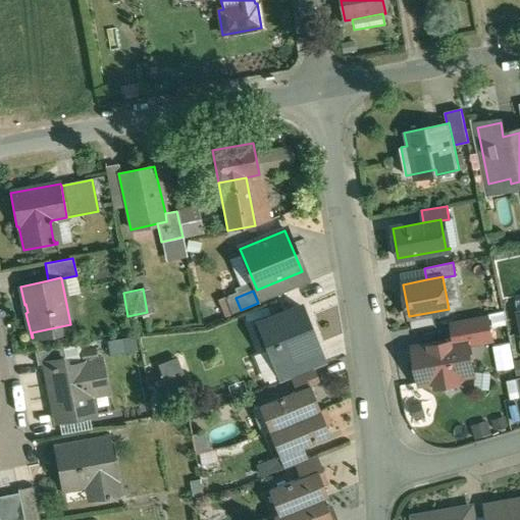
[(300,306),(258,323),(280,381),(290,378),(291,377),(283,359),(310,348),(316,346),(300,306)]
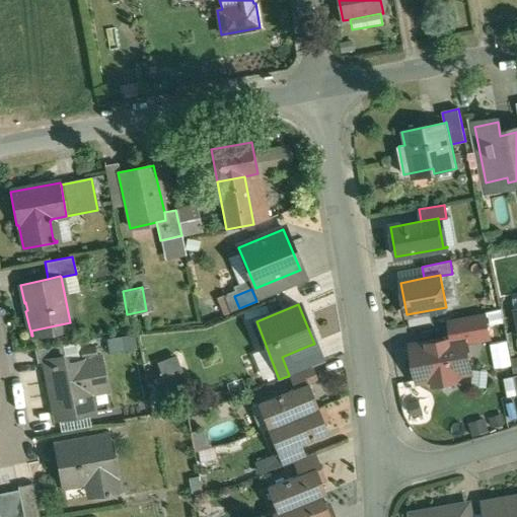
[(485,313),(450,320),(449,319),(453,340),(463,338),(464,343),(490,339),(485,313)]
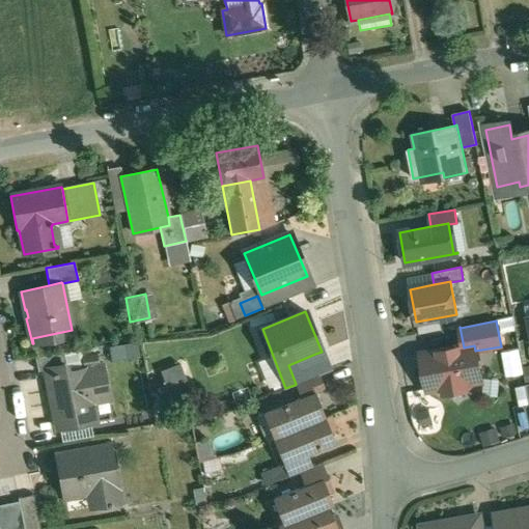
[(133,343),(104,345),(105,359),(133,357),(133,343)]
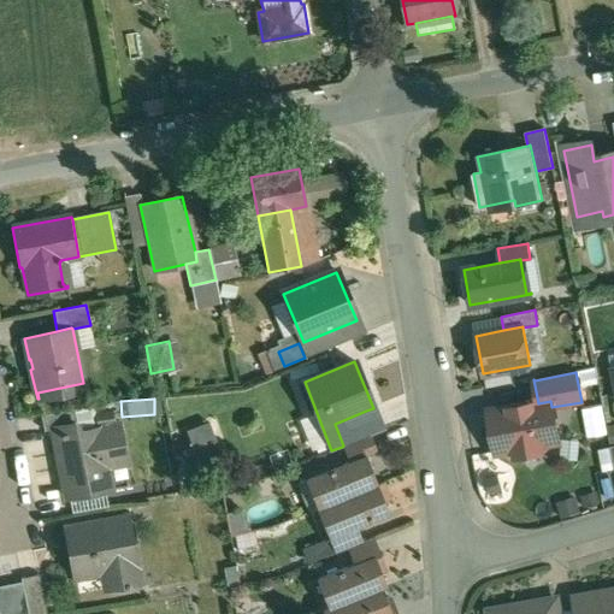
[(538,403),(490,412),(496,452),(515,448),(517,456),(541,452),(539,443),(558,441),(551,407),(550,401),(538,403)]
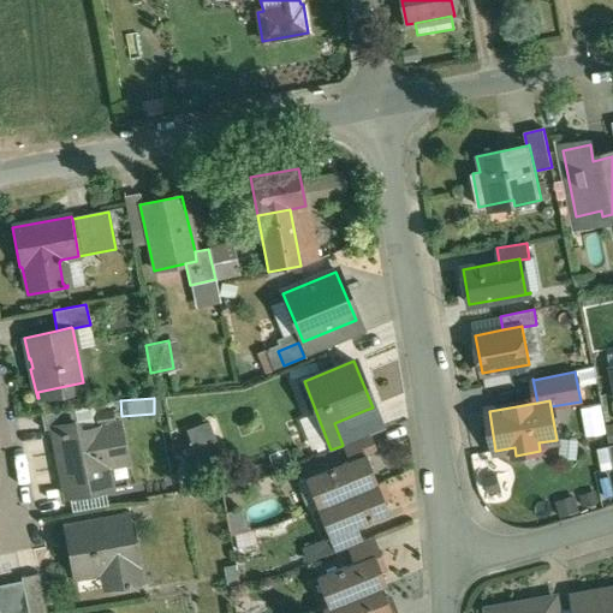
[(73,409),(41,415),(43,432),(53,429),(76,426),(73,409)]
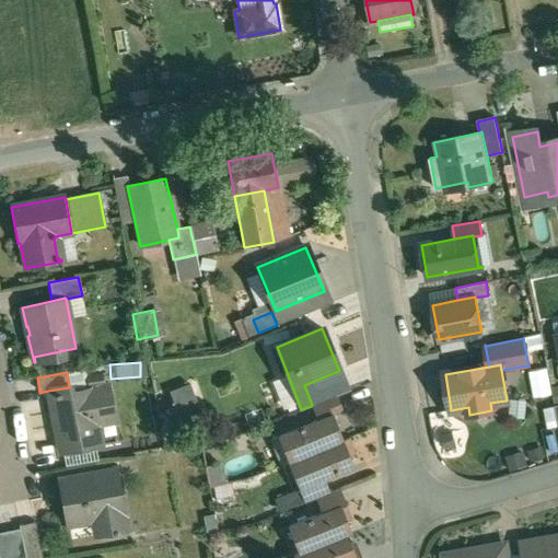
[(333,373),(304,385),(312,405),(336,396),(340,394),(333,373)]
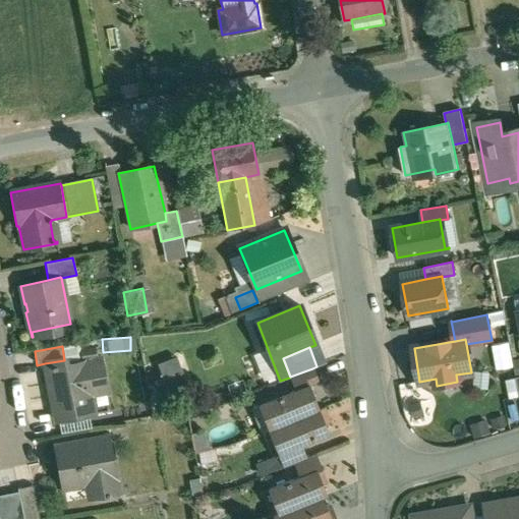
[(157,379),(173,372),(167,358),(151,364),(157,379)]
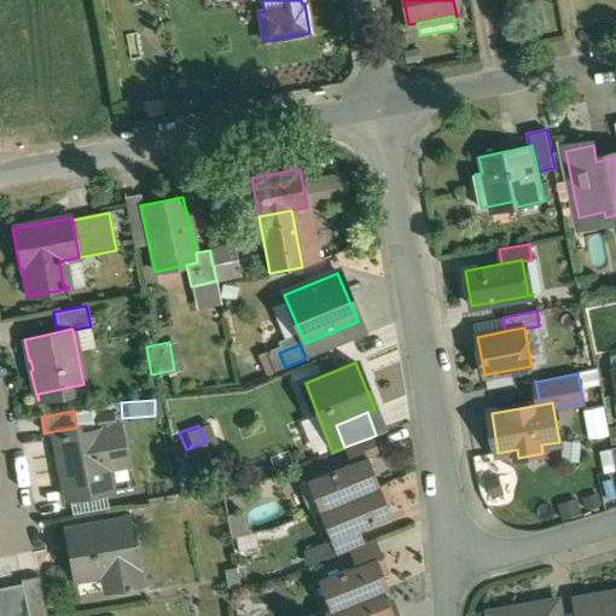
[(118,428),(77,435),(76,428),(53,431),(58,457),(62,457),(64,470),(60,470),(67,500),(110,492),(104,459),(125,455),(118,428)]
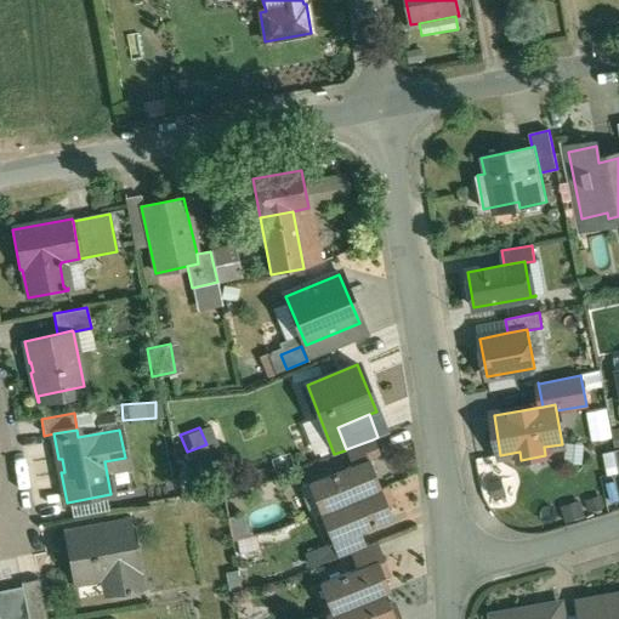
[(346,449),(345,450),(351,466),(368,459),(368,460),(380,455),(373,439),(346,449)]
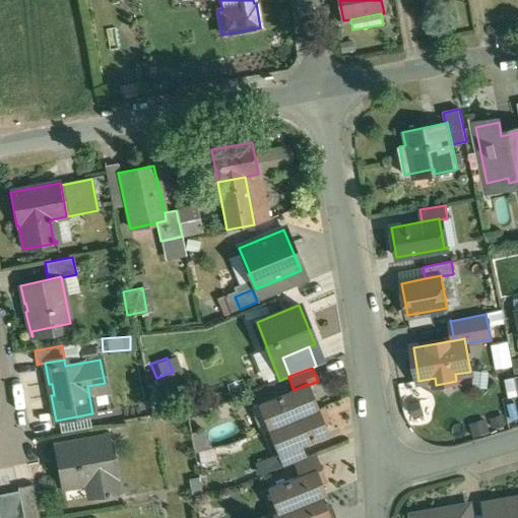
[(294,390),(257,404),(267,430),(318,408),(308,385),(308,384),(294,390)]
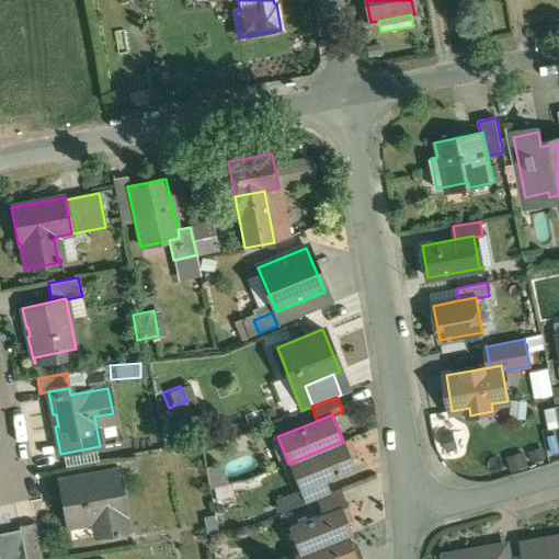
[(343,441),(288,464),(298,488),(304,486),(305,487),(323,479),(353,468),(343,441)]
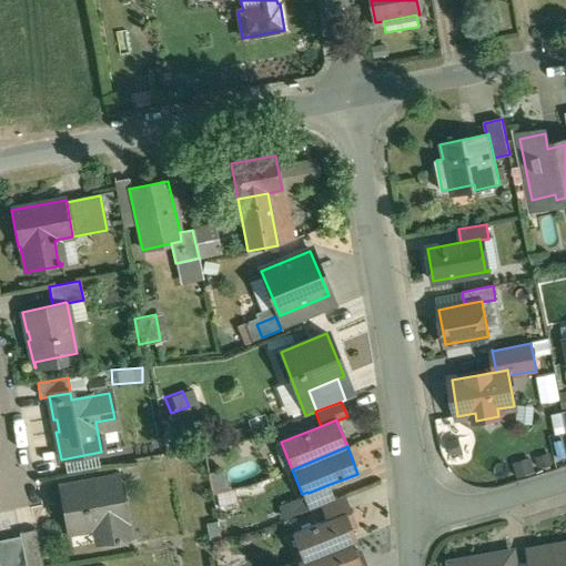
[(117,477),(93,482),(94,484),(80,486),(80,484),(60,488),(69,533),(103,526),(107,543),(128,538),(117,477)]
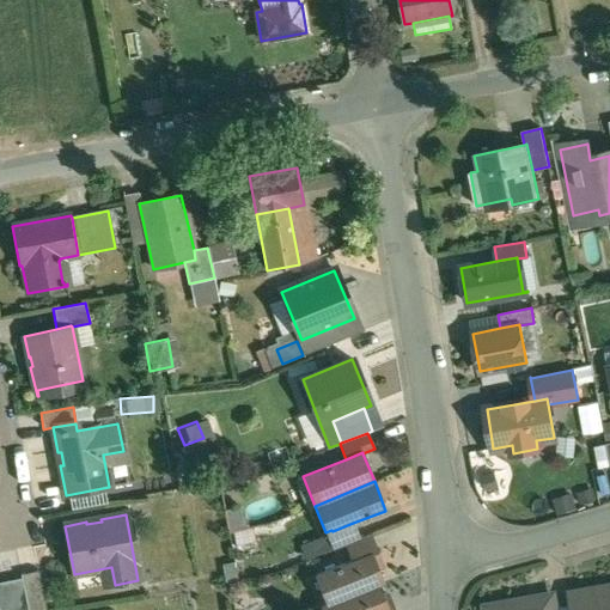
[(353,523),(333,531),(331,530),(325,532),(331,550),(343,546),(359,538),(353,523)]
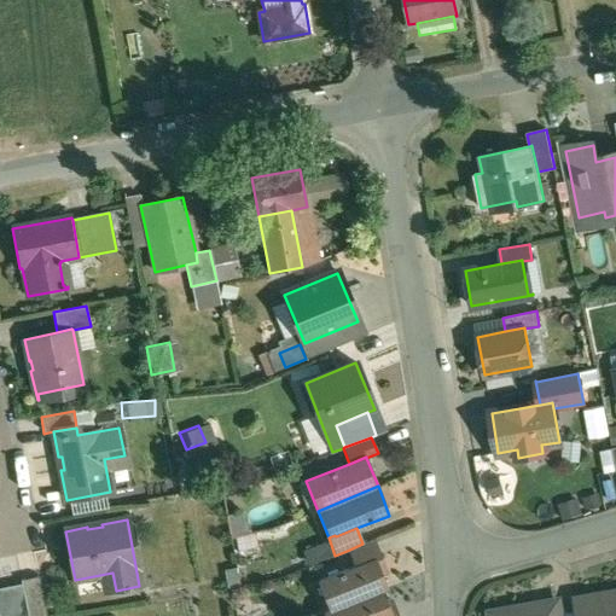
[(362,544),(347,551),(353,565),(373,557),(376,561),(381,559),(373,540),(362,544)]
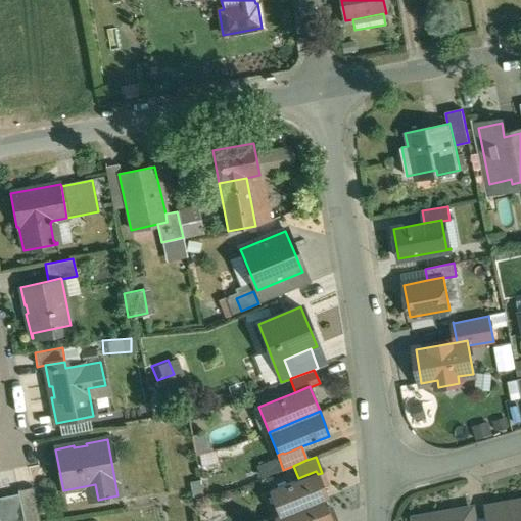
[(316,471),(298,478),(267,490),(278,515),(271,517),(272,519),(326,496),(318,474),(316,471)]
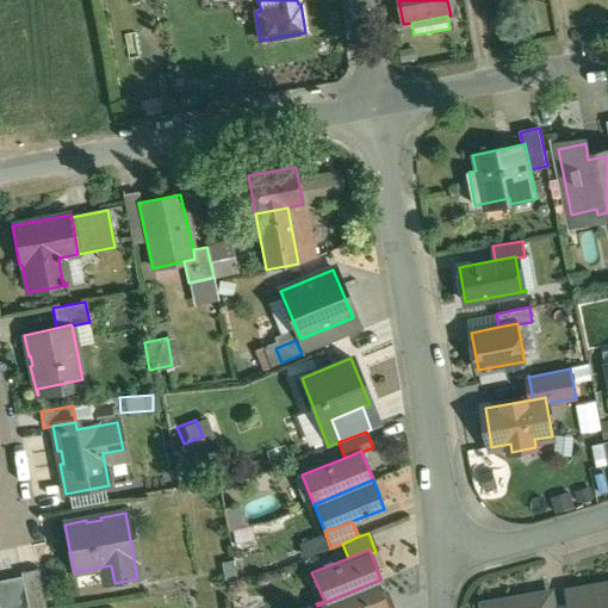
[(47,607),(38,570),(20,574),(22,577),(28,607),(47,607)]
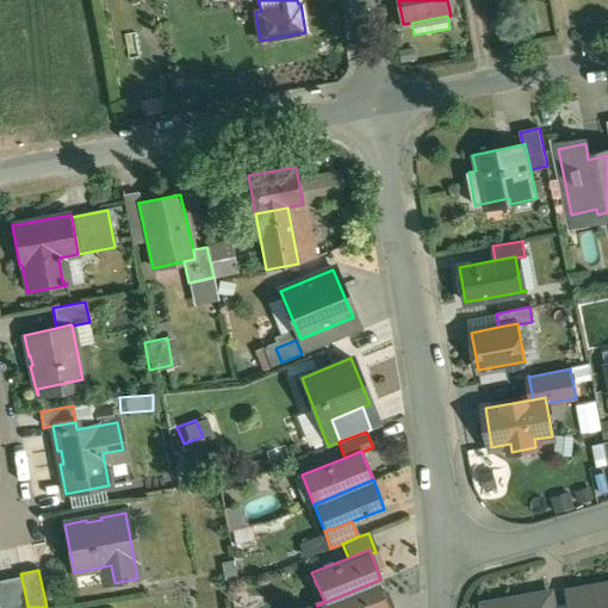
[(28,607),(22,577),(0,581),(0,607),(28,607)]
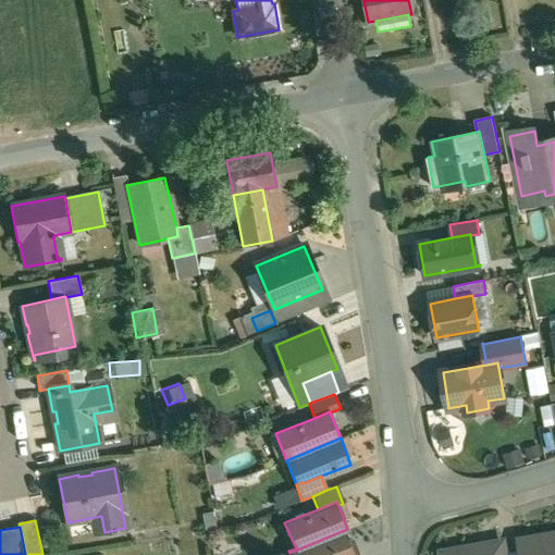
[(347,529),(290,553),(290,554),(353,554),(352,554),(343,532),(348,530),(347,529)]
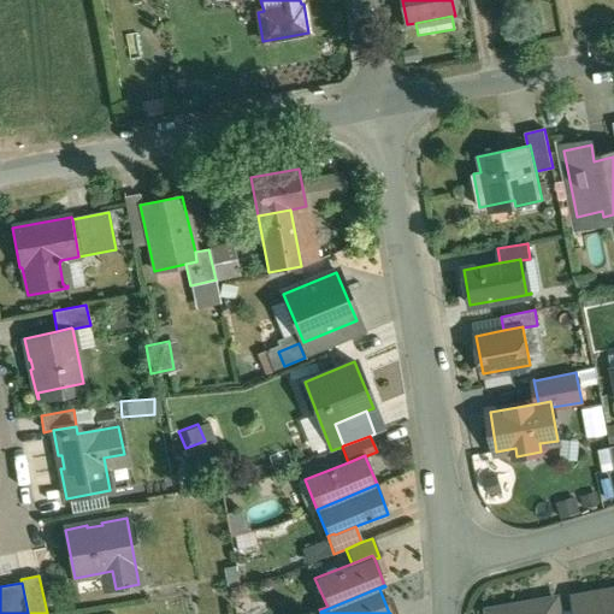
[(613,613),(613,594),(606,595),(604,590),(571,597),(574,613),(613,613)]
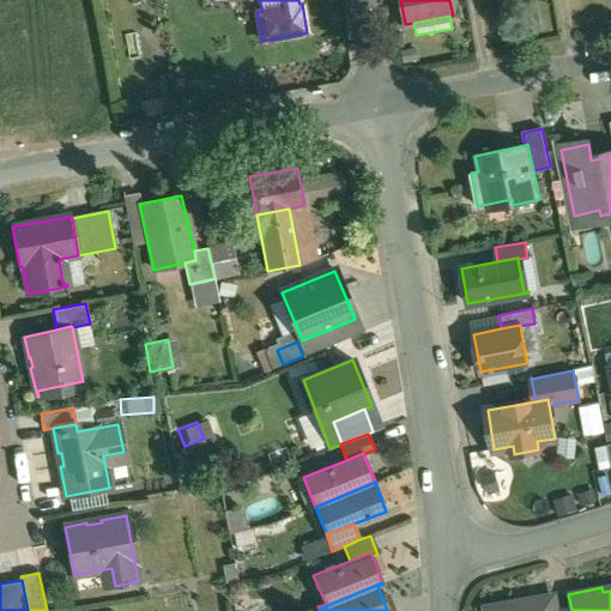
[(557,610),(555,597),(488,609),(488,610),(557,610)]
